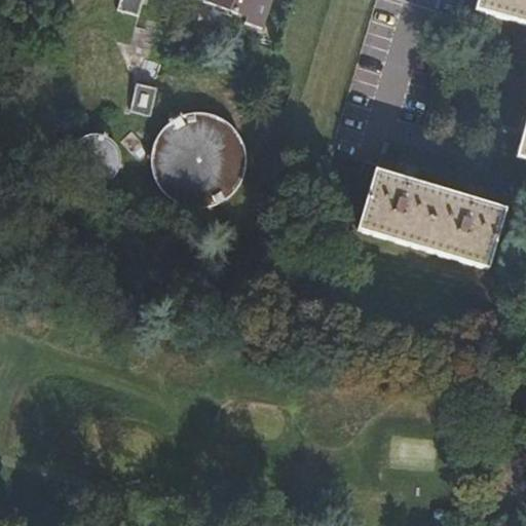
[(119,0),(116,9),(138,15),(143,0),(119,0)]
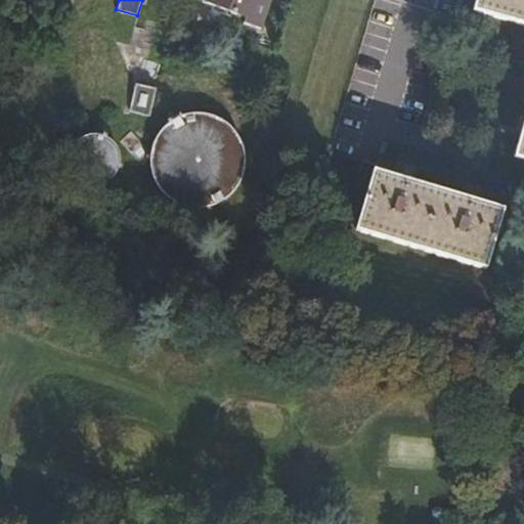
[(249,33),(264,36),(272,0),(184,0),(182,11),(248,26),(249,33)]
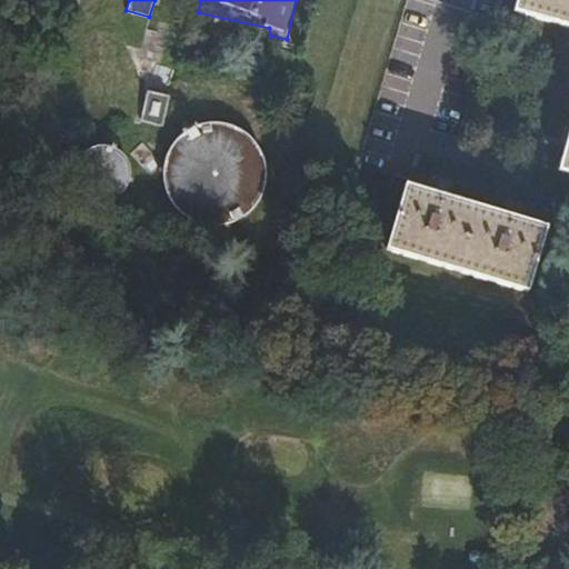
[(568,172),(568,0),(519,0),(517,12),(568,26),(568,126),(563,141),(568,142),(568,150),(563,171),(568,172)]
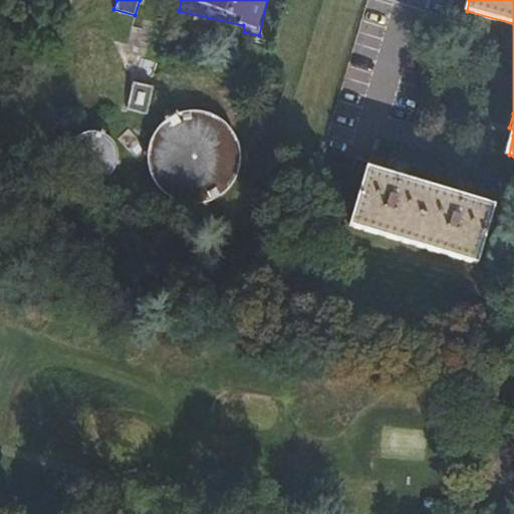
[(130,107),(150,111),(155,86),(135,82),(130,107)]
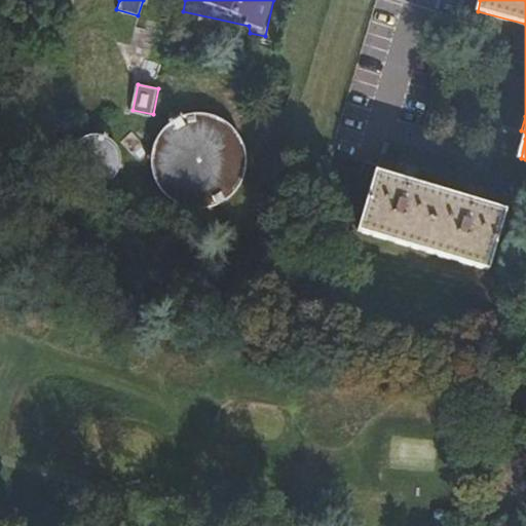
[(215,115),(207,113),(204,113),(195,112),(185,114),(176,117),(168,121),(161,127),(156,134),(150,146),(148,154),(148,164),(149,174),(153,183),(156,189),(162,197),(171,203),(179,208),(187,210),(197,211),(207,210),(216,207),(224,202),(232,195),(237,189),(242,181),(245,173),(246,166),(246,155),(242,144),(238,135),(230,125),(222,119),(215,115)]
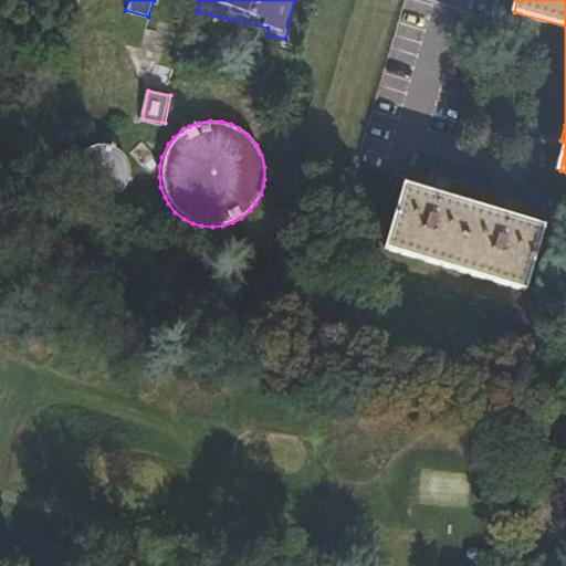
[(113,143),(106,140),(106,139),(100,139),(94,139),(87,142),(82,145),(74,153),(71,159),(69,165),(69,177),(70,182),(73,188),(77,194),(82,198),(88,200),(94,202),(104,202),(111,200),(116,198),(121,195),(125,189),(128,184),(130,178),(130,173),(130,165),(128,158),(126,154),(118,146),(113,143)]
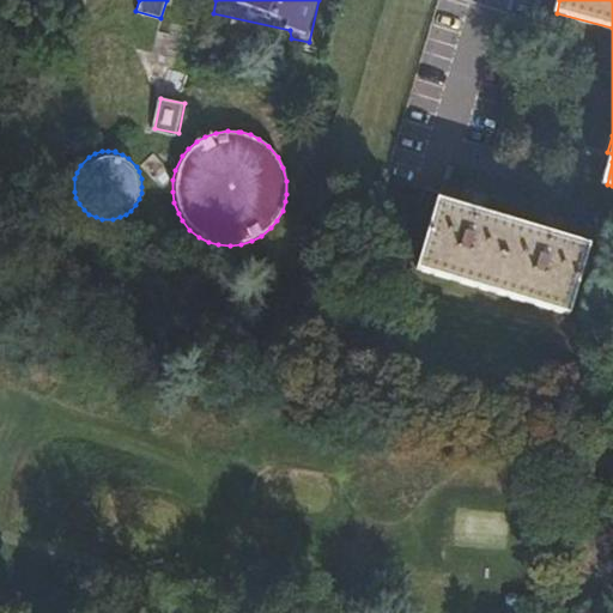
[(572,316),(592,247),(562,237),(563,232),(544,226),(542,231),(480,213),(480,207),(466,202),(463,208),(435,200),(414,269),(572,316)]
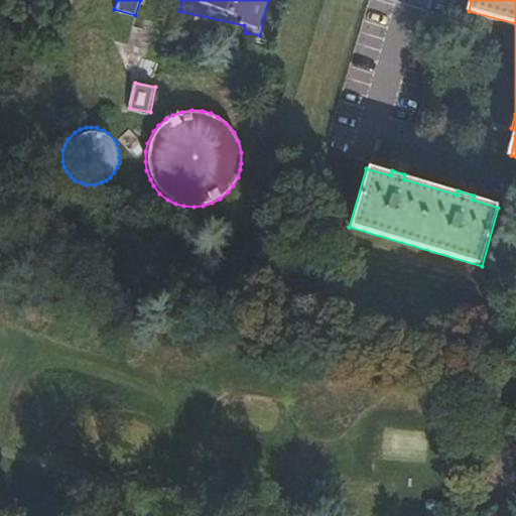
All buildings are outlined.
